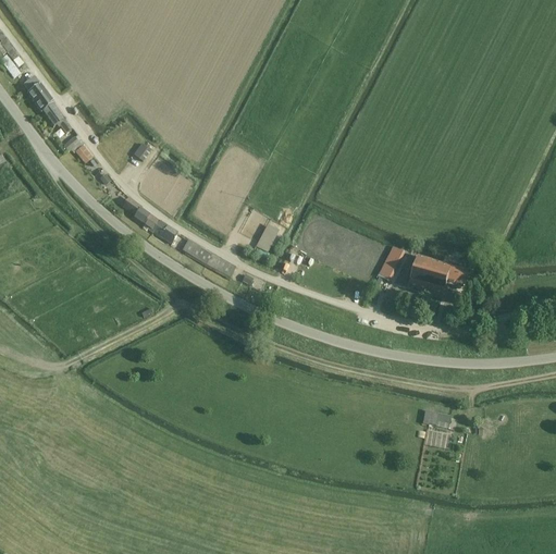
[(24,61),(0,31),(0,40),(17,65),(24,61)]
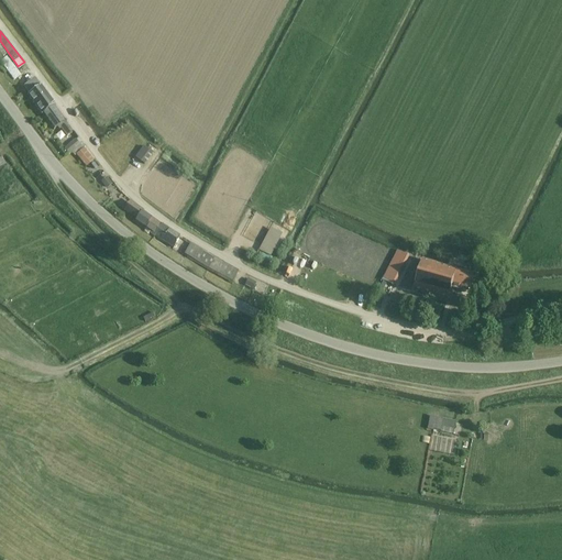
[(0,56),(6,64),(10,61),(0,47),(0,56)]
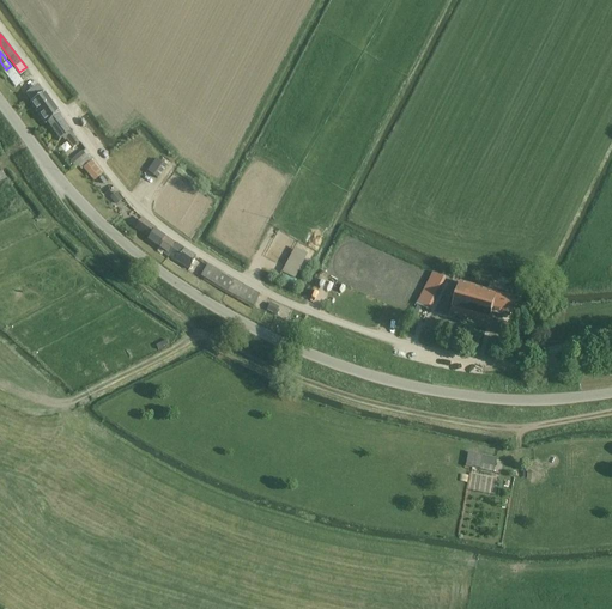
[(37,84),(28,91),(32,99),(30,101),(46,121),(47,122),(48,122),(60,114),(37,84)]
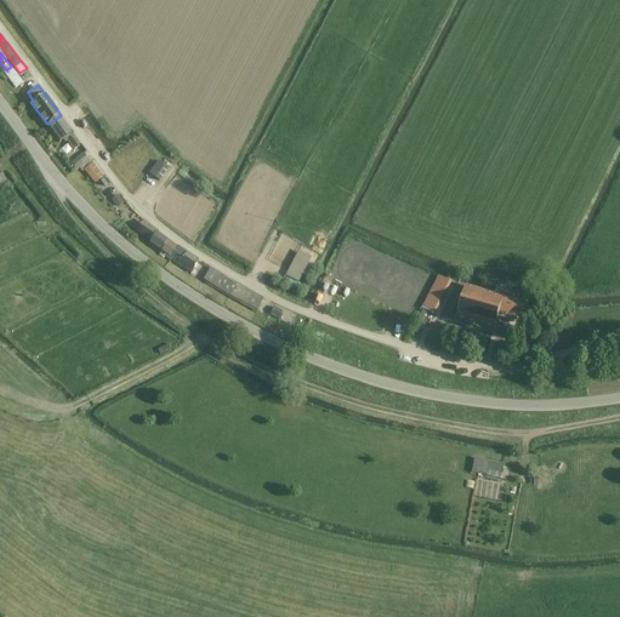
[(61,115),(49,124),(61,140),(66,136),(74,148),(80,143),(72,131),(73,131),(61,115)]
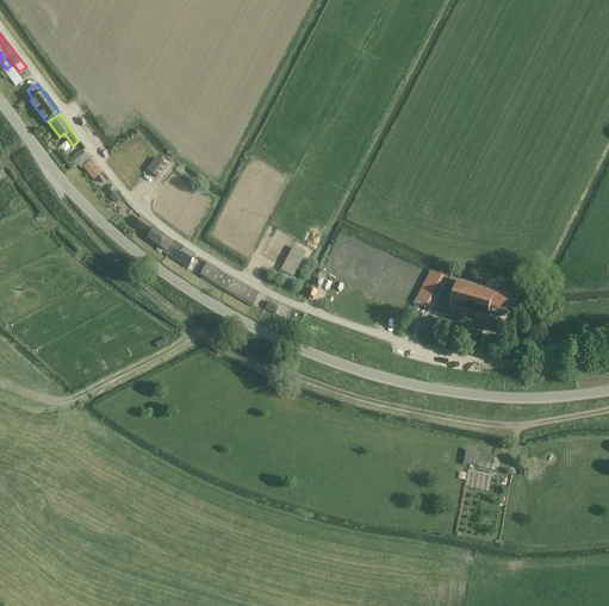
[(88,155),(87,155),(82,148),(70,157),(75,163),(79,161),(88,155)]
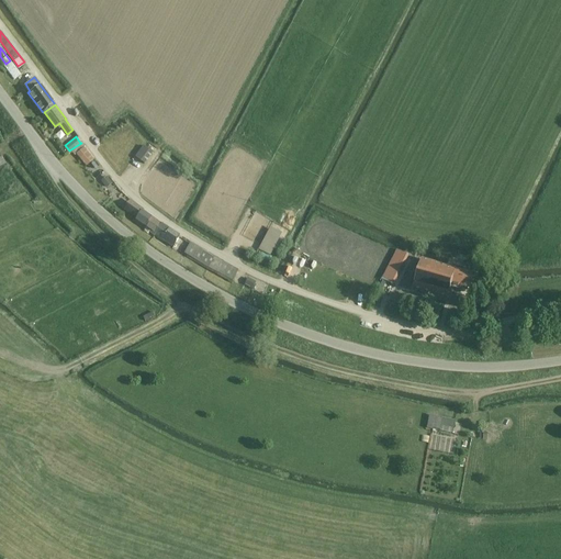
[(81,143),(73,148),(75,153),(77,151),(87,164),(93,158),(81,142),(80,143),(81,143)]
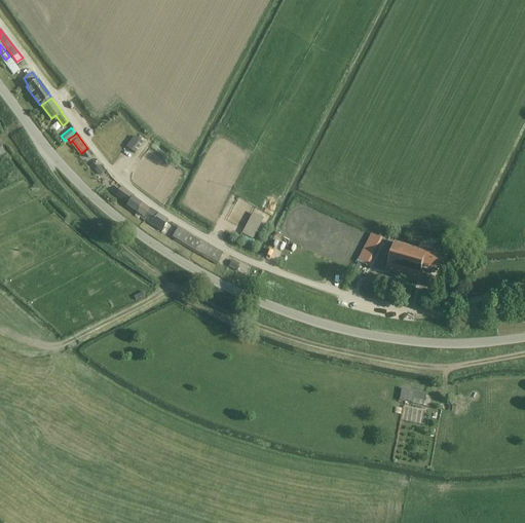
[(128,145),(136,151),(144,141),(136,135),(128,145)]
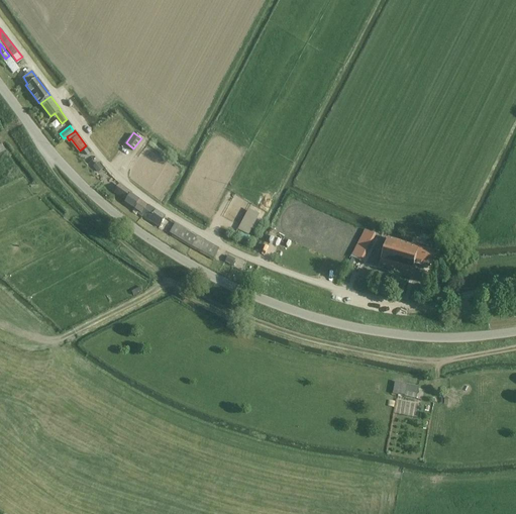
[(142,213),(148,204),(140,198),(139,198),(131,193),(133,191),(120,183),(115,190),(131,201),(129,204),(134,207),(133,207),(142,213)]
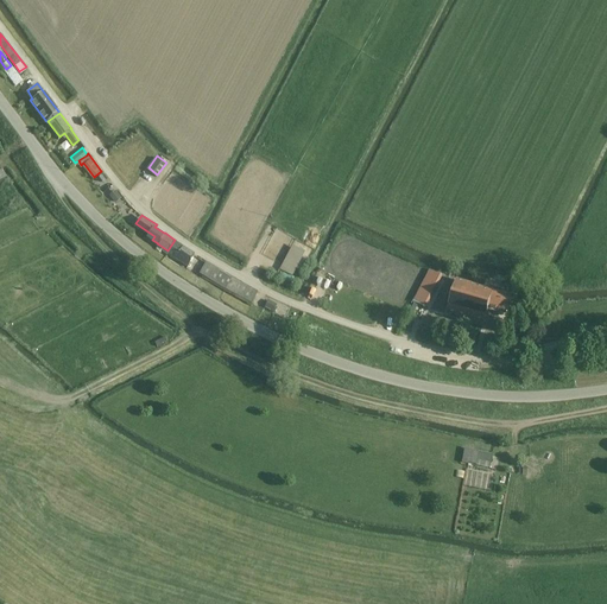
[(175,240),(168,250),(189,264),(196,254),(176,241),(175,240)]
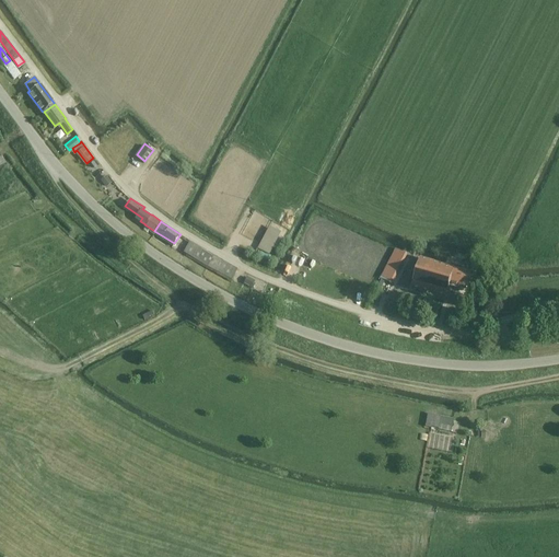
[(266,245),(270,247),(280,231),(276,228),(266,245)]
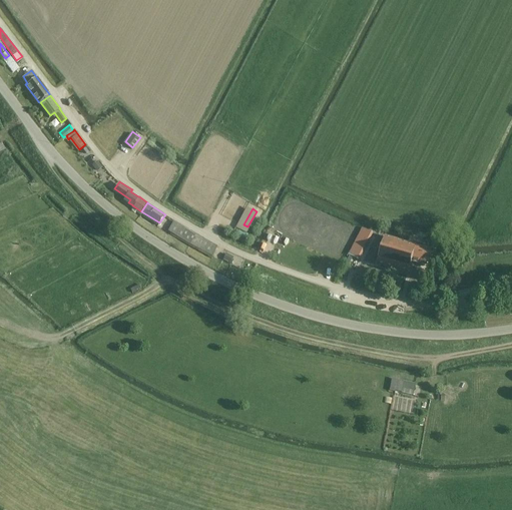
[(196,245),(212,253),(216,243),(192,230),(174,219),(169,229),(196,245)]
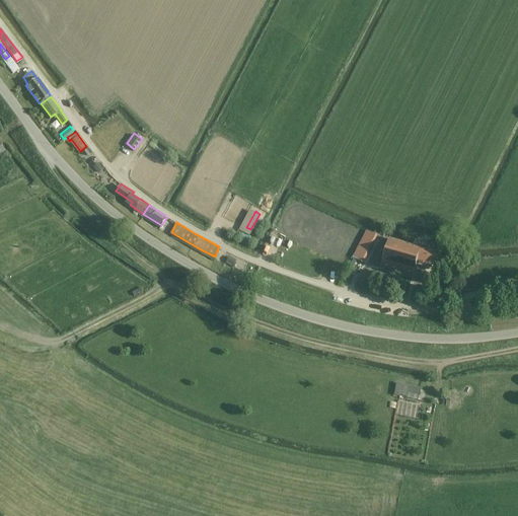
[(367,229),(362,239),(372,244),(378,234),(367,229)]
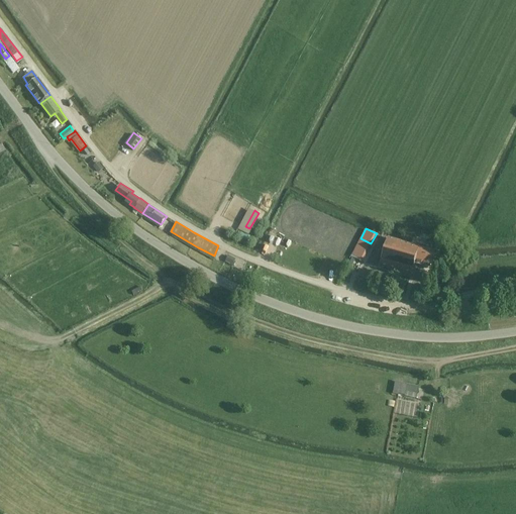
[(411,273),(411,274),(412,274),(415,262),(430,267),(435,249),(388,236),(380,264),(411,273)]
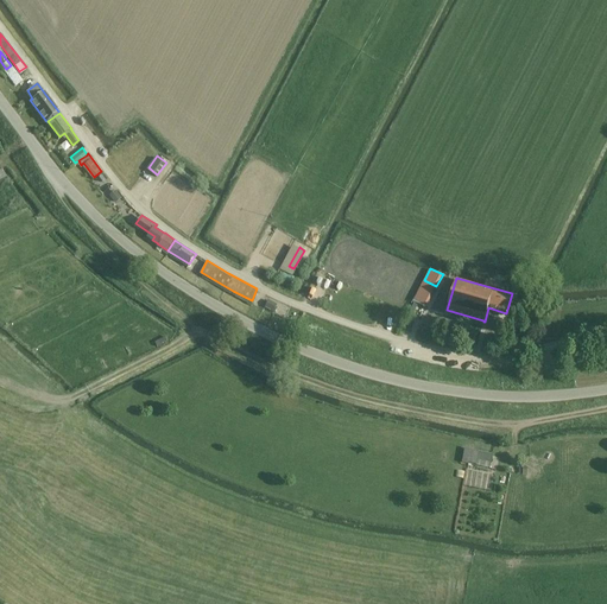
[(265,305),(273,309),(277,303),(269,298),(265,305)]
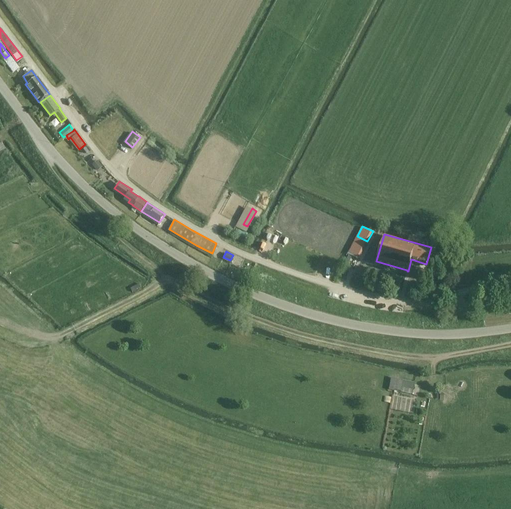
[(140,282),(131,286),(133,290),(142,285),(140,282)]
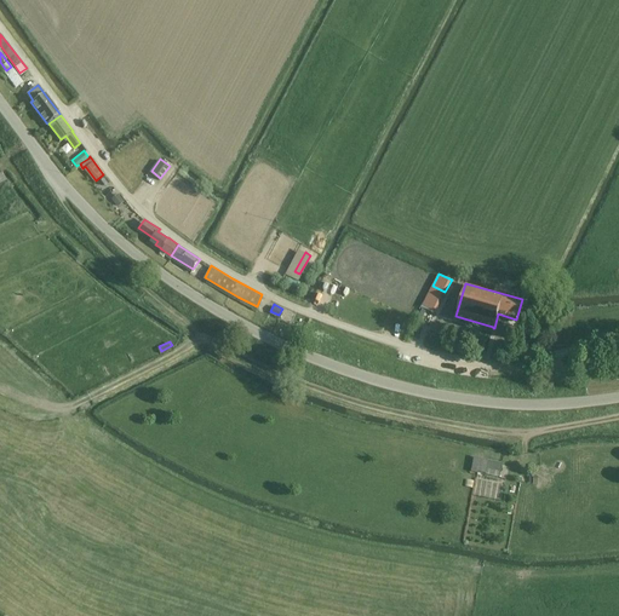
[(475,454),(473,470),(477,471),(477,470),(479,470),(486,471),(500,475),(503,461),(488,459),(480,458),(481,455),(475,454)]
